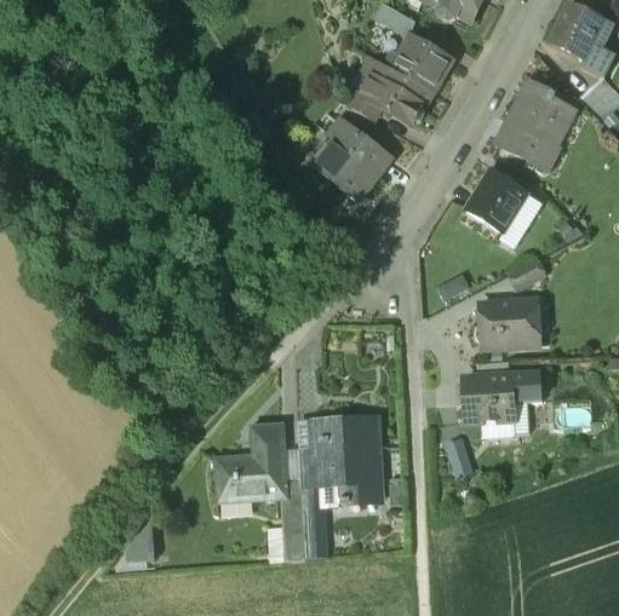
[(428,0),(441,6),(439,12),(441,17),(448,21),(457,19),(458,15),(473,22),(482,0),(428,0)]
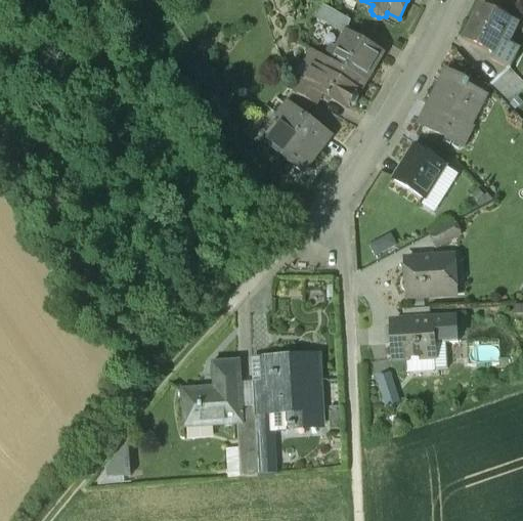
[(498,5),(496,10),(480,2),(464,36),(494,50),(491,54),(508,62),(511,63),(519,47),(503,39),(513,18),(504,13),(506,9),(498,5)]
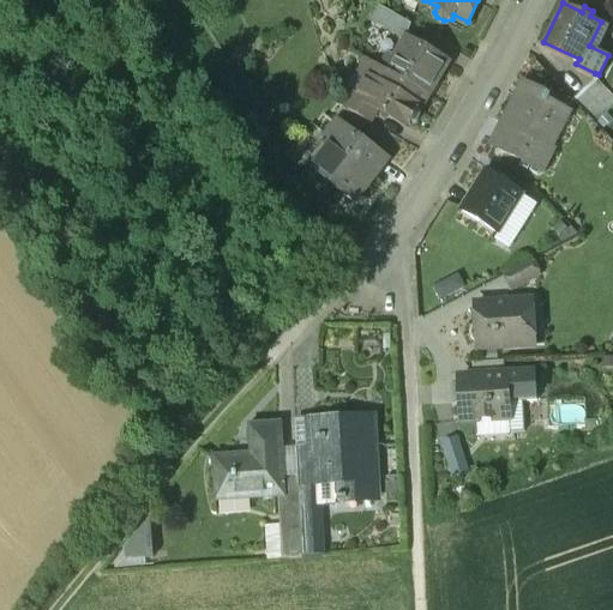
[(407,19),(380,4),(373,17),(400,32),(407,19)]
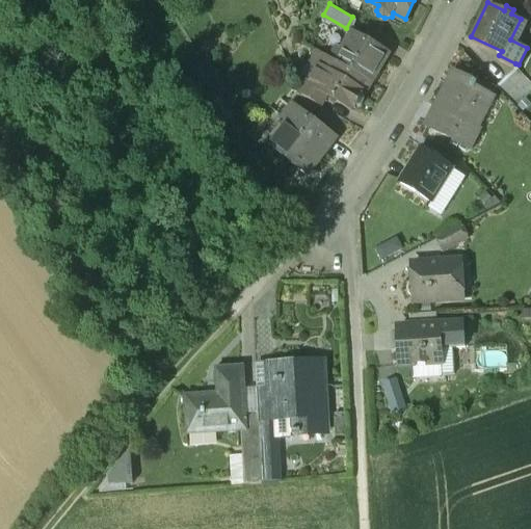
[(364,35),(362,36),(352,30),(342,49),(343,49),(337,60),(371,80),(388,52),(369,41),(368,38),(364,35)]
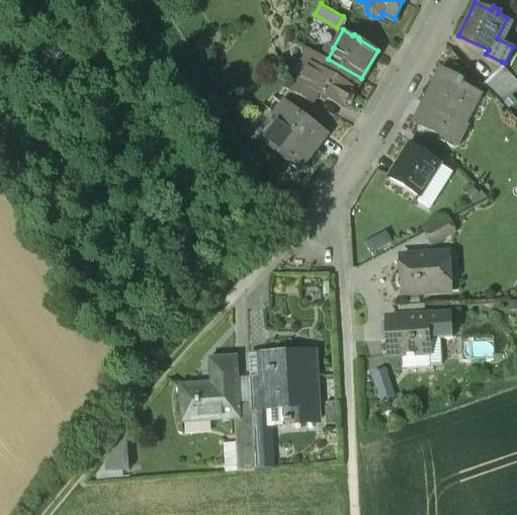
[(328,59),(317,53),(310,65),(311,66),(303,79),(302,81),(319,90),(344,105),(345,103),(346,103),(347,102),(352,101),(354,98),(353,92),(361,78),(328,59)]
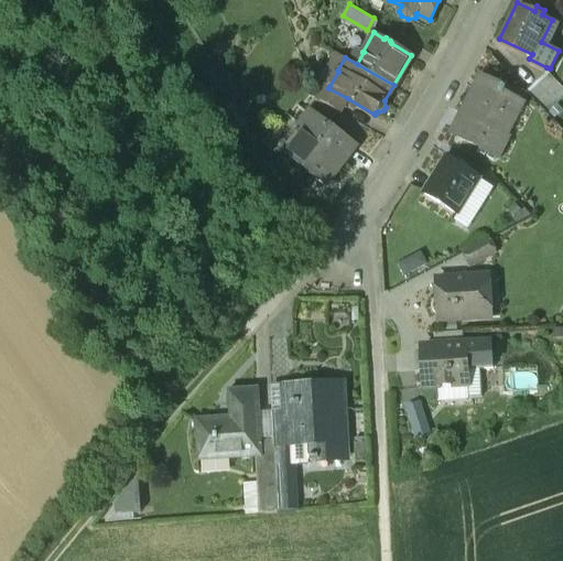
[(547,67),(528,84),(548,106),(562,92),(562,83),(550,68),(547,67)]
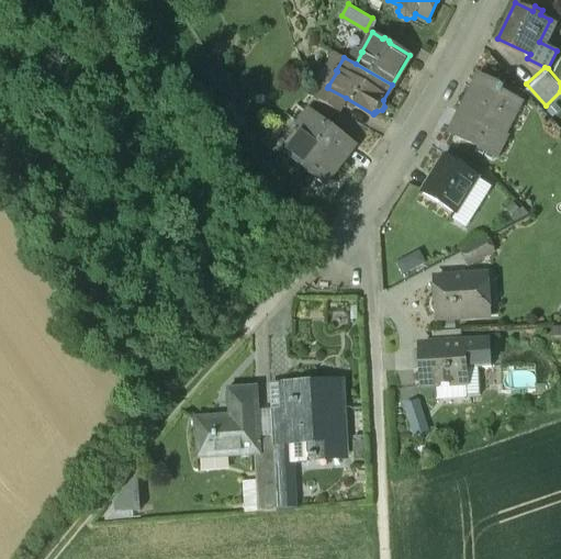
[(484,80),(464,115),(461,113),(450,132),(492,155),(503,136),(491,130),(498,115),(505,120),(515,102),(502,96),(504,91),(498,89),(498,88),(484,80)]
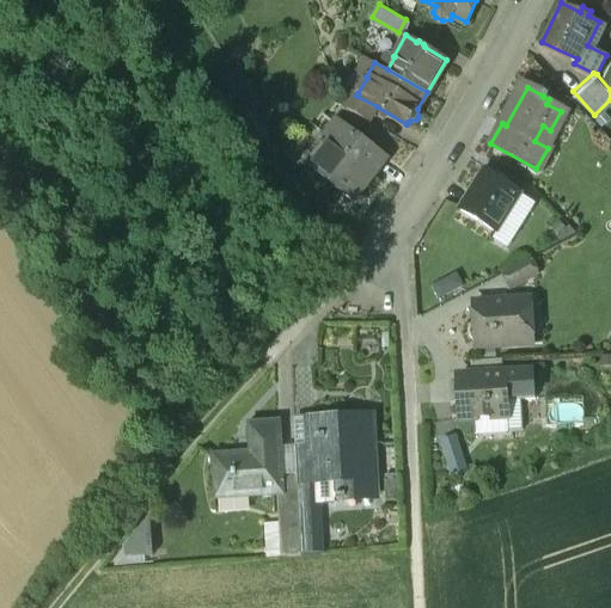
[(358,93),(349,88),(341,103),(368,120),(377,106),(356,96),(358,93)]
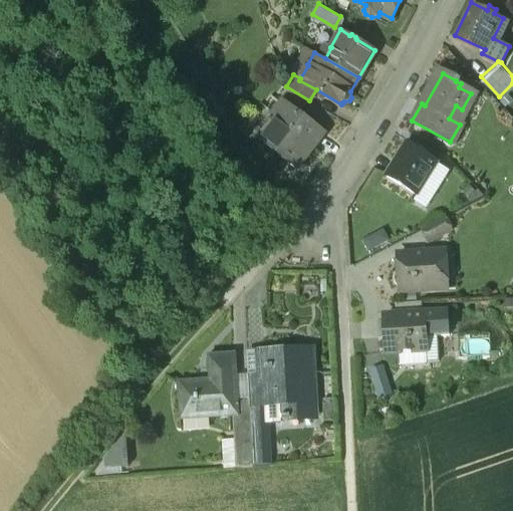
[(324,130),(284,98),(273,112),(278,116),(261,139),(296,166),(324,130)]
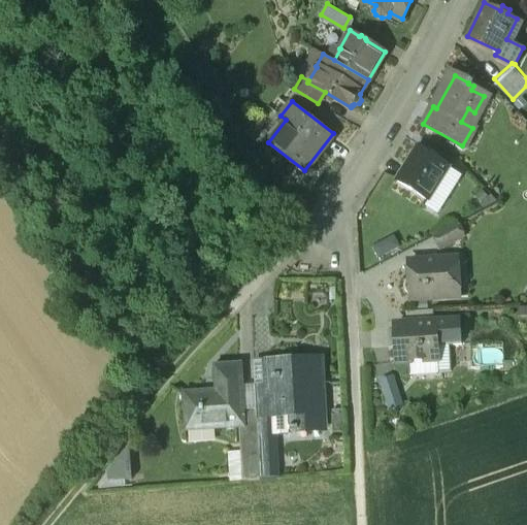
[(451,164),(419,144),(398,178),(430,198),(451,164)]
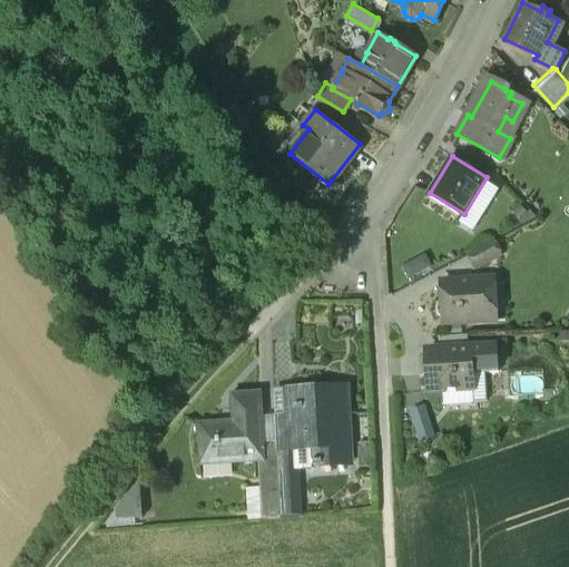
[(493,243),(467,256),(473,269),(500,255),(493,243)]
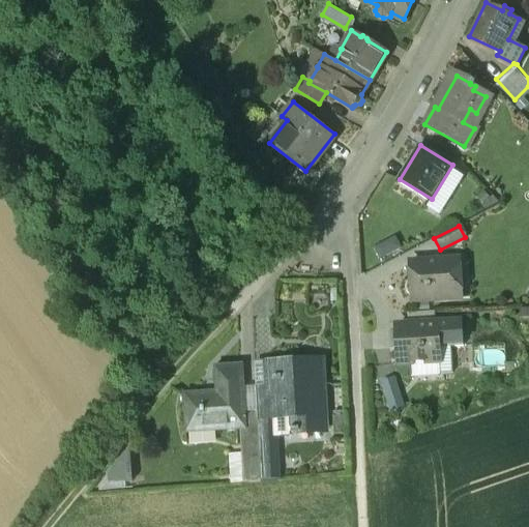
[(460,259),(435,260),(433,261),(433,264),(423,264),(422,262),(421,261),(411,261),(413,280),(409,282),(407,286),(408,290),(410,294),(413,295),(414,299),(462,297),(460,259)]
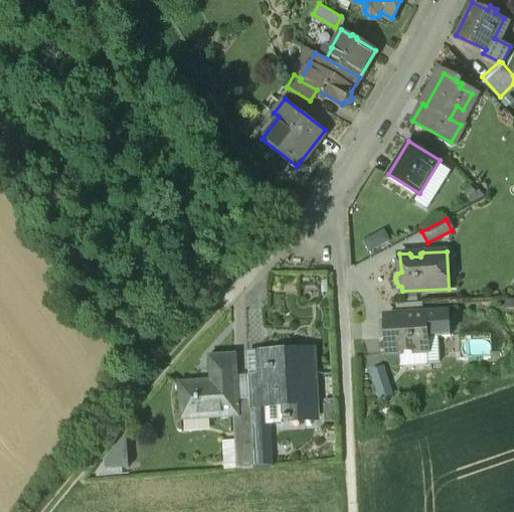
[(421,302),(397,304),(397,314),(422,312),(421,302)]
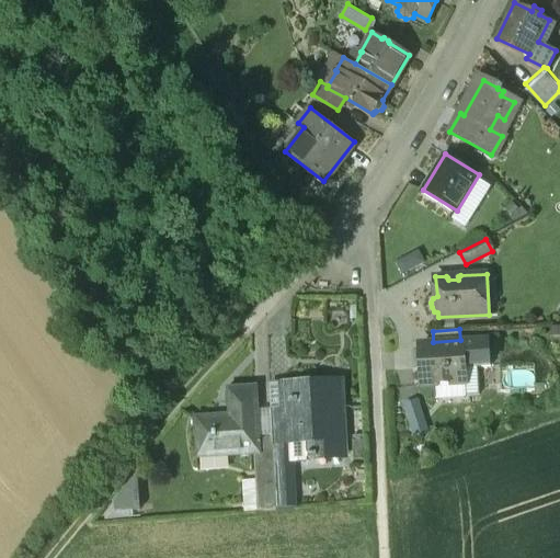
[(433,342),(421,343),(423,383),(466,379),(464,340),(460,340),(433,342)]
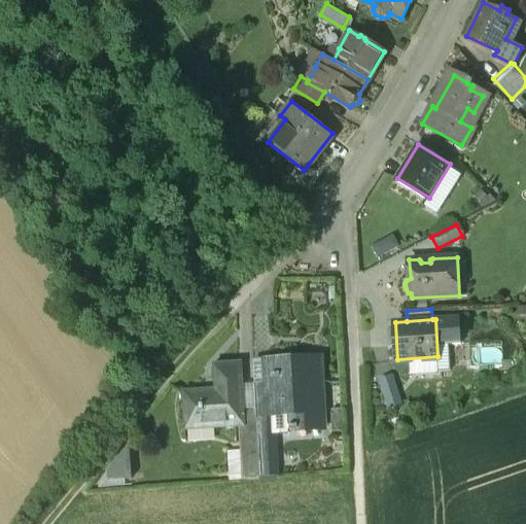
[(308,359),(268,361),(270,385),(272,413),(301,411),(302,428),(325,427),(323,382),(309,382),(308,359)]
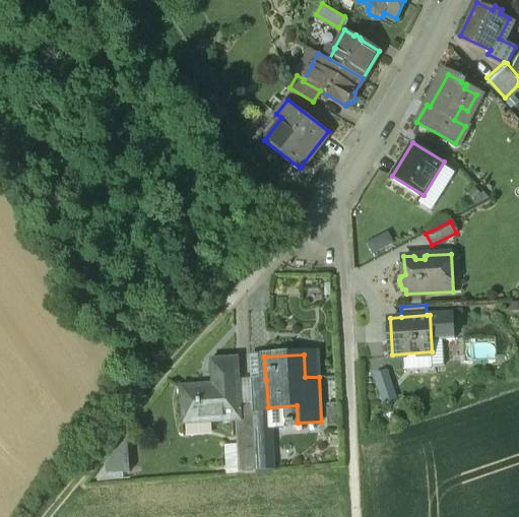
[(216,384),(184,386),(186,423),(242,419),(242,404),(239,357),(215,359),(216,384)]
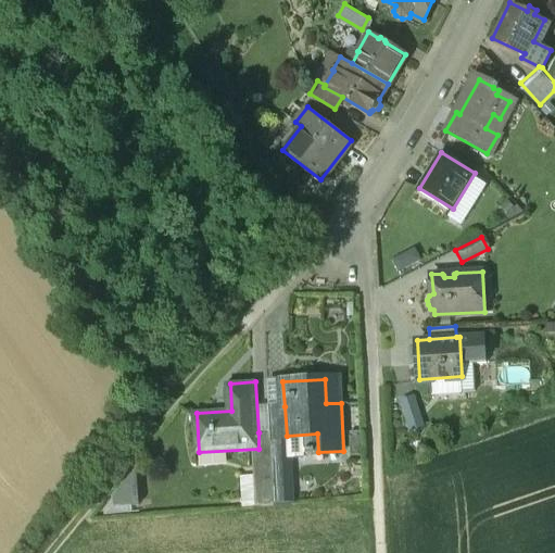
[(285,406),(268,407),(269,432),(270,437),(287,436),(285,406)]
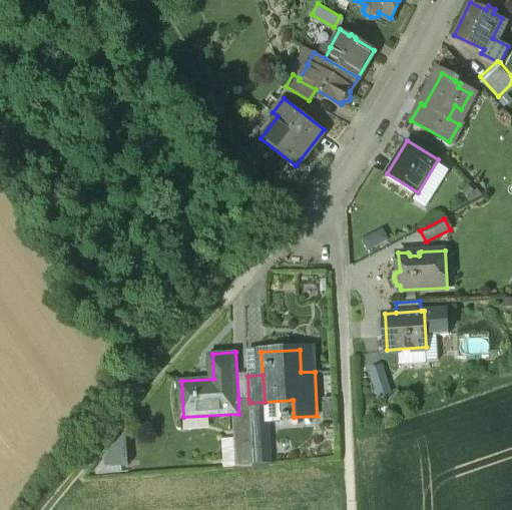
[(249,403),(248,399),(238,399),(238,414),(241,465),(252,464),(249,403)]
